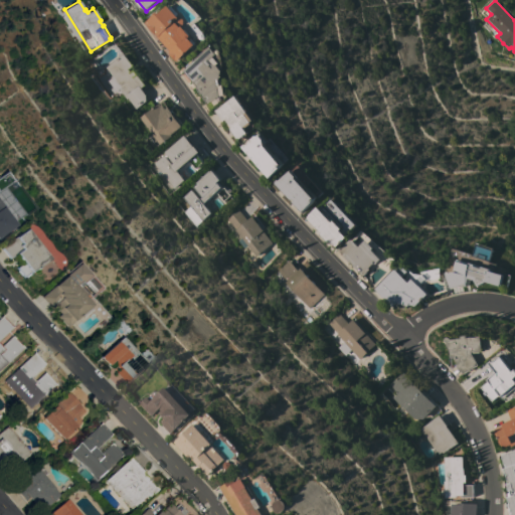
[(179,14),(178,15),(179,17),(180,16),(182,16),(185,20),(185,23),(182,26),(191,35),(190,36),(197,43),(178,61),(170,52),(171,51),(159,37),(146,23),(158,12),(160,14),(169,5),(171,8),(173,7),(179,14)]
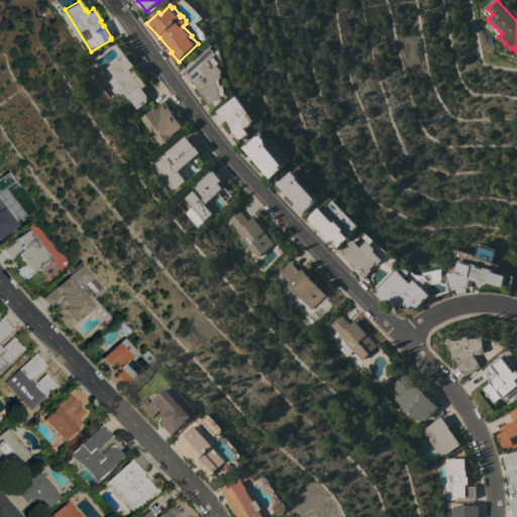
[(212,46),(218,55),(211,61),(215,66),(218,65),(223,71),(221,79),(220,80),(221,86),(220,86),(221,97),(217,99),(218,100),(215,102),(217,106),(210,112),(206,105),(208,104),(202,94),(202,95),(197,87),(198,86),(184,71),(212,46)]
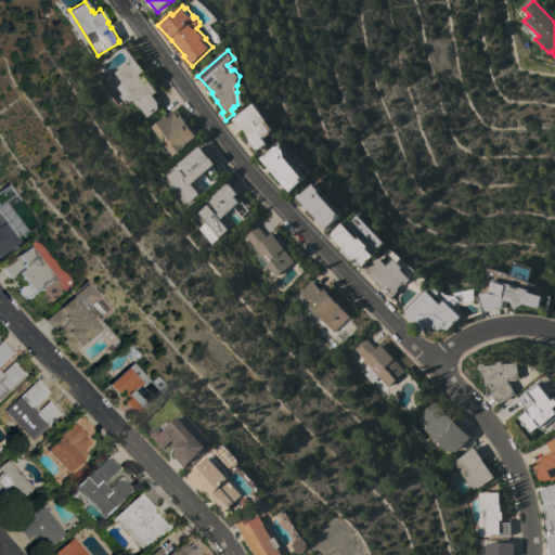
[(144,71),(139,75),(141,77),(143,75),(156,92),(152,95),(160,106),(156,111),(146,117),(138,106),(137,107),(126,94),(127,93),(119,84),(120,82),(114,73),(133,57),(144,71)]
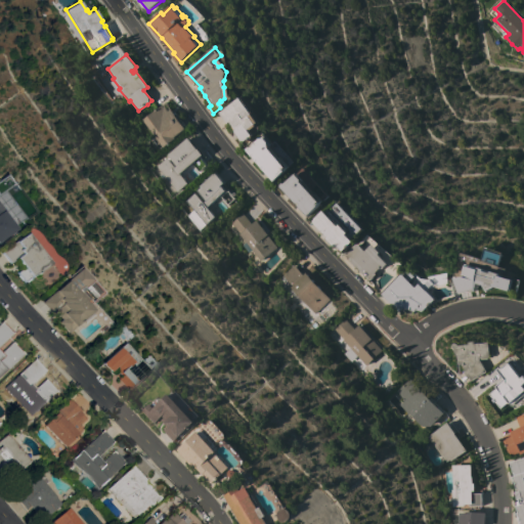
[(226,123),(219,113),(239,97),(258,122),(258,131),(244,141),(243,140),(242,141),(234,132),(234,130),(235,129),(229,122),(226,123)]
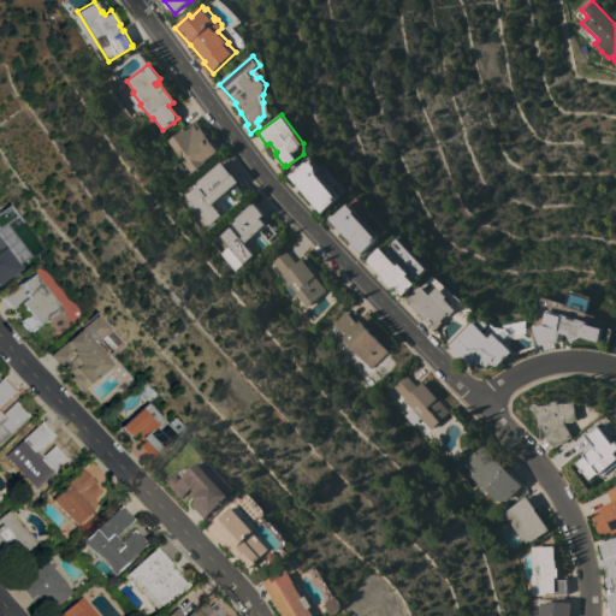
[(193,120),(195,123),(193,124),(196,130),(200,128),(207,137),(208,135),(219,150),(205,161),(205,163),(187,177),(177,164),(181,161),(166,141),(193,120)]
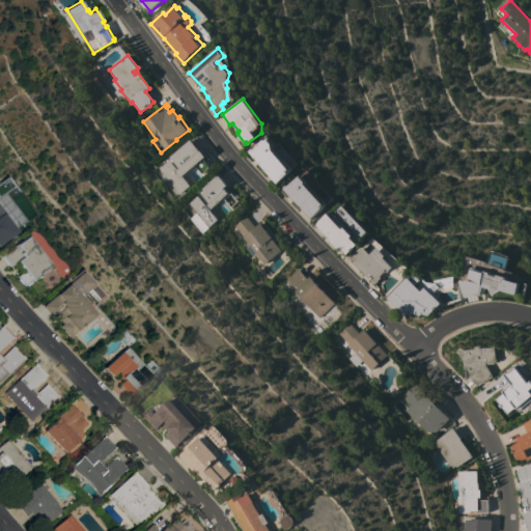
[(279,183),(249,151),(253,148),(254,149),(263,140),(264,140),(269,136),(277,145),(274,147),(284,160),(285,159),(294,169),(279,183)]
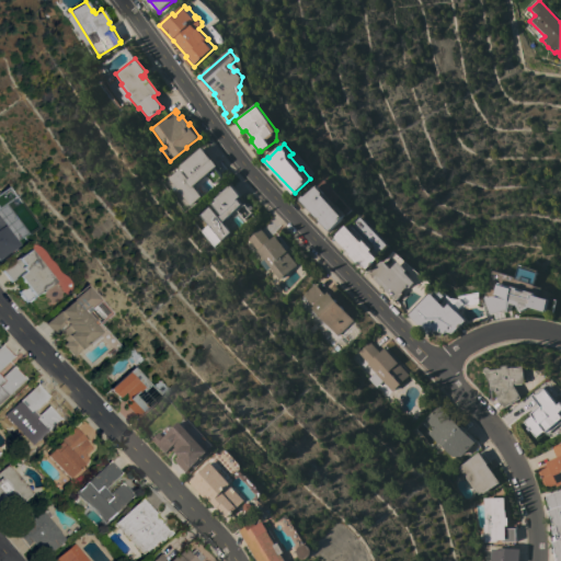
[(168,178),(179,169),(187,179),(189,178),(179,165),(202,148),(212,160),(213,159),(218,165),(215,169),(221,176),(214,183),(206,174),(193,186),(201,196),(190,205),(168,178)]
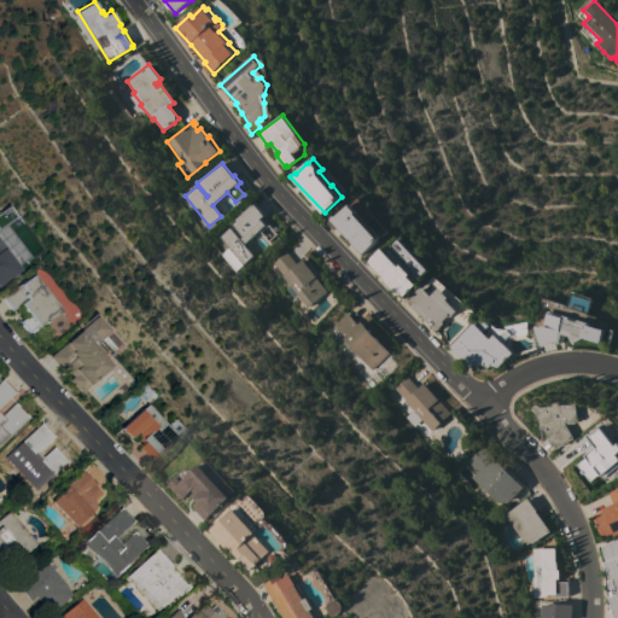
[(389,231),(363,255),(353,243),(355,240),(353,239),(351,239),(350,240),(349,239),(331,221),(331,220),(331,219),(331,217),(333,215),(334,217),(357,198),(389,231)]
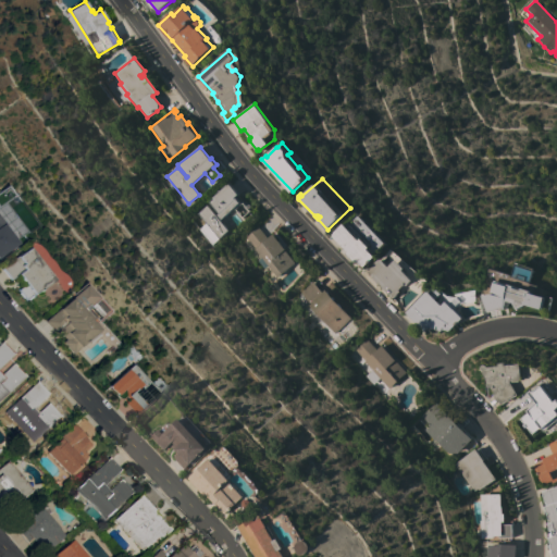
[(208,206),(215,215),(219,213),(208,201),(227,185),(229,185),(230,184),(238,195),(234,198),(235,199),(236,198),(240,202),(220,220),(229,231),(219,238),(197,213),(208,206)]
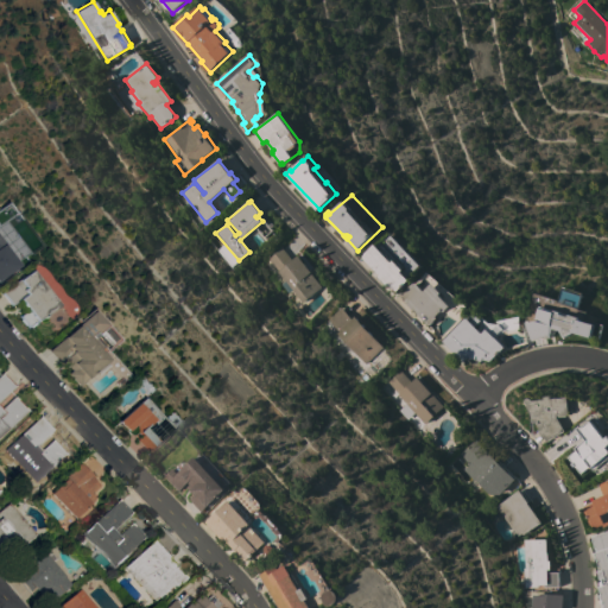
[(423,266),(398,291),(396,289),(396,290),(388,283),(387,284),(380,277),(381,276),(363,257),(366,254),(390,232),(423,266)]
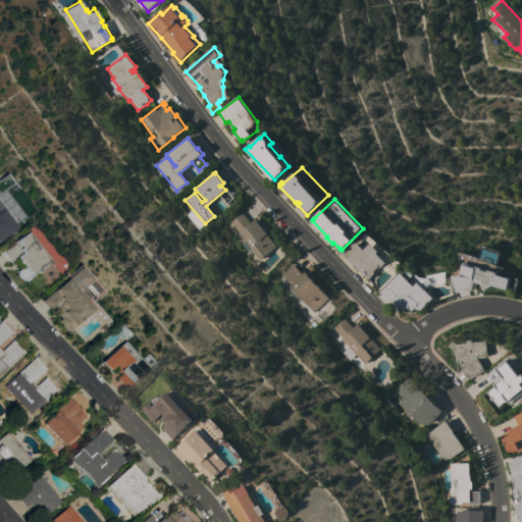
[(0,207),(3,211),(1,212),(13,226),(0,237),(0,207)]
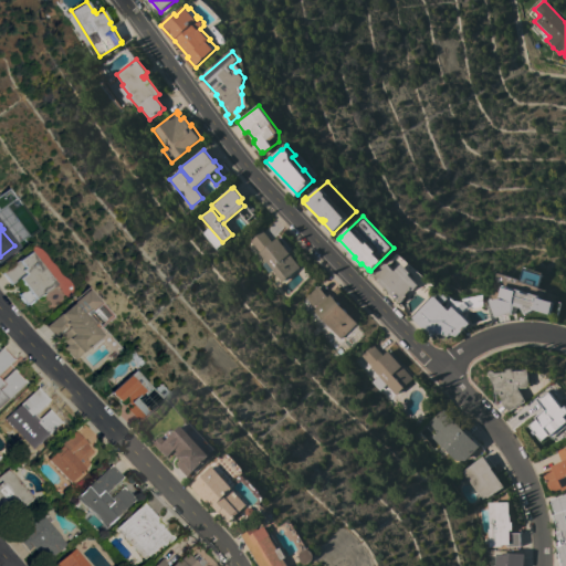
[(300,268),(282,282),(272,270),(268,273),(260,264),(264,261),(258,253),(248,241),(261,230),(271,242),(276,238),(300,268)]
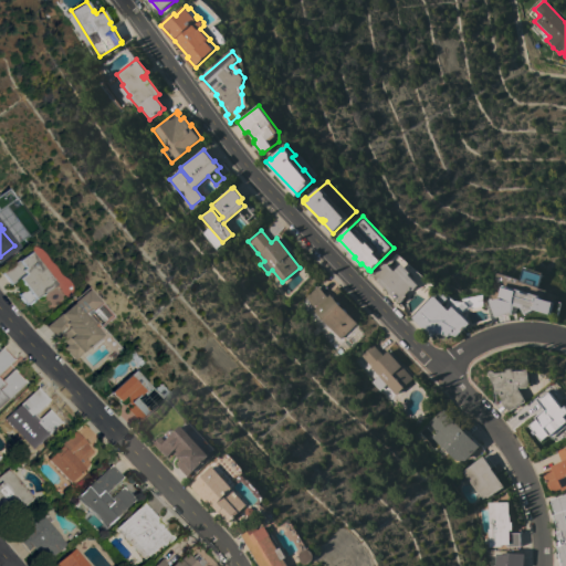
[(52,284),(37,296),(35,295),(30,300),(31,301),(28,304),(25,302),(24,303),(23,302),(21,303),(17,297),(19,296),(17,294),(24,287),(17,278),(9,283),(0,272),(27,251),(52,284)]
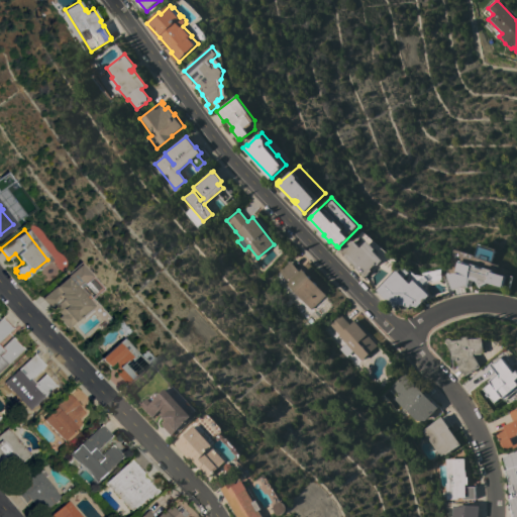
[(342,252),(347,247),(347,246),(354,239),(357,242),(362,238),(366,243),(369,240),(377,249),(375,250),(384,260),(379,265),(378,264),(372,270),(373,271),(367,277),(342,252)]
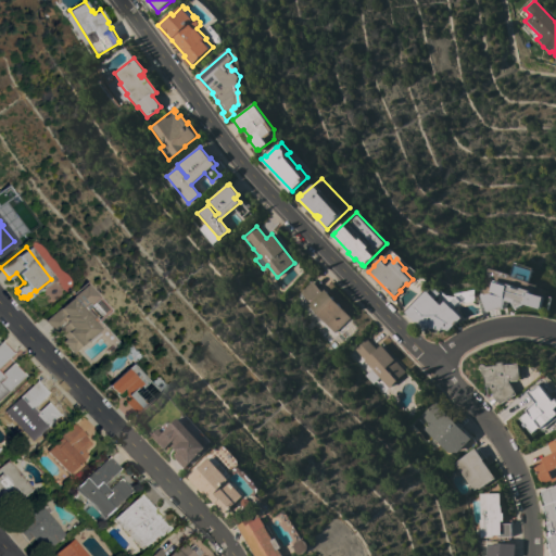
[(485,278),(488,272),(489,267),(512,275),(508,283),(510,282),(514,285),(517,282),(522,285),(526,283),(532,286),(534,291),(538,292),(553,298),(548,311),(526,304),(516,308),(513,302),(505,300),(503,307),(487,311),(481,291),(485,278)]
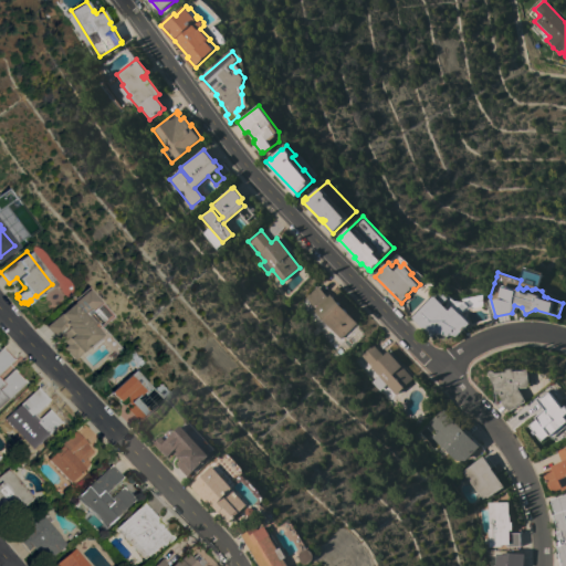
[(85,286),(100,302),(97,304),(106,314),(98,322),(90,312),(87,314),(94,322),(93,323),(94,325),(92,326),(98,335),(96,337),(98,339),(88,348),(86,346),(72,359),(62,347),(64,344),(59,337),(55,339),(44,326),(70,303),(67,302),(85,286)]
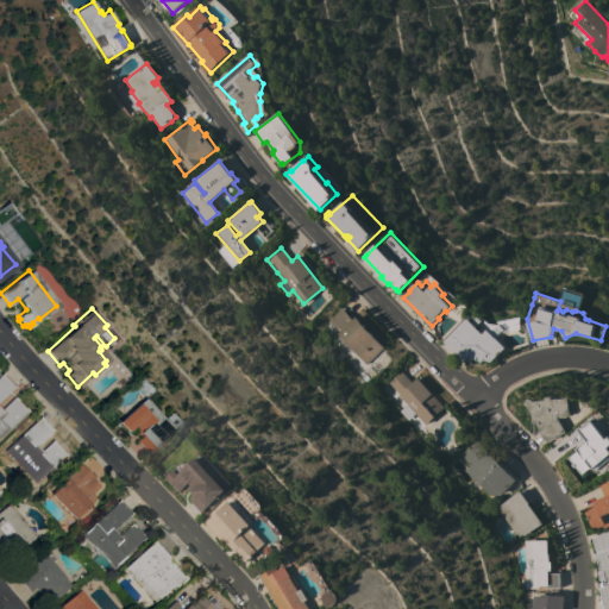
[(337,334),(339,332),(327,320),(340,308),(352,320),(355,318),(384,347),(366,365),(337,334)]
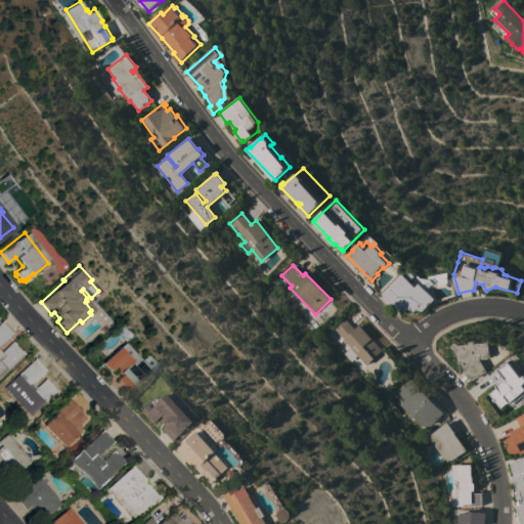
[(399,312),(382,294),(403,273),(404,274),(408,269),(416,276),(410,281),(417,288),(420,284),(422,286),(424,284),(424,285),(430,278),(434,284),(428,290),(436,298),(435,299),(423,311),(417,310),(416,311),(413,311),(412,311),(411,310),(406,308),(406,309),(403,308),(399,312)]
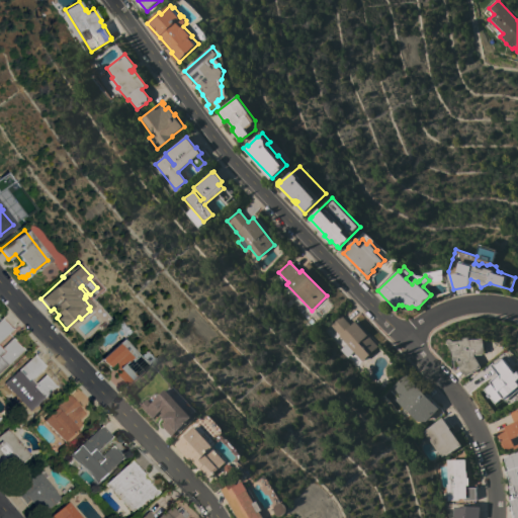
[(340,316),(350,326),(354,322),(377,346),(368,354),(369,354),(361,362),(329,327),(340,316)]
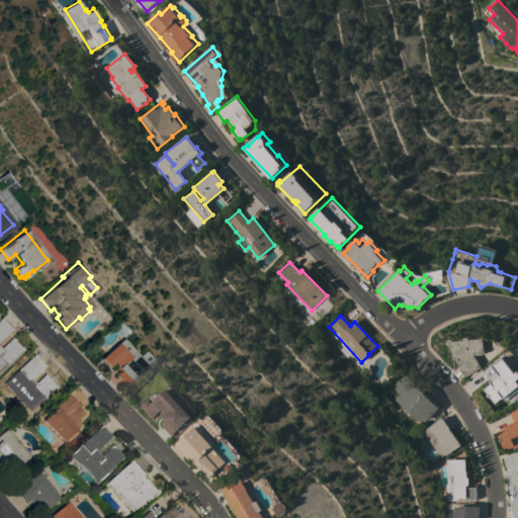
[(12,328),(0,340),(0,346),(1,347),(11,337),(22,349),(0,370),(0,318),(1,317),(12,328)]
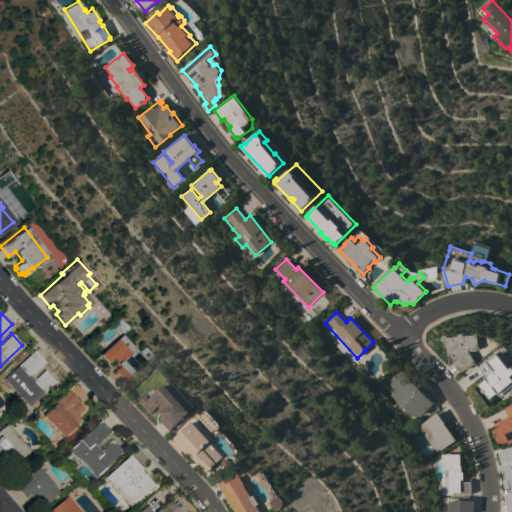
[(471,351),(471,353),(477,363),(462,372),(460,368),(458,369),(455,363),(456,362),(452,355),(449,355),(448,348),(445,343),(445,341),(442,340),(442,338),(443,336),(446,336),(448,337),(459,336),(459,334),(465,333),(465,335),(470,335),(479,334),(480,349),(479,349),(479,350),(471,351)]
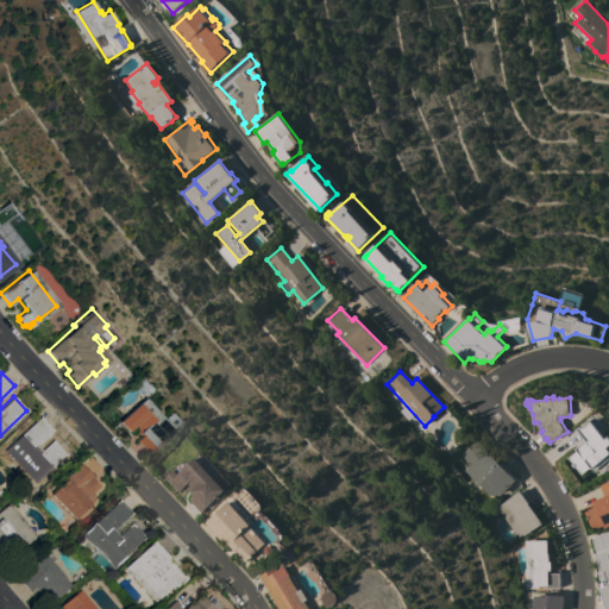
[(149,453),(136,440),(140,437),(131,427),(127,432),(118,421),(143,397),(174,429),(149,453)]
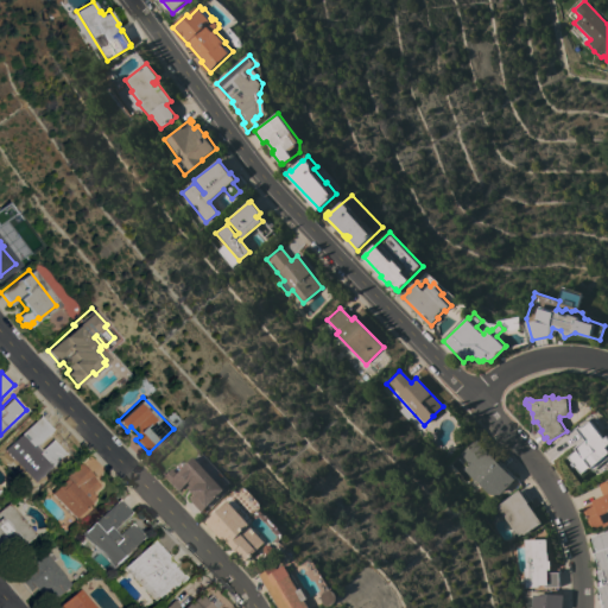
[(39,416),(52,429),(35,445),(39,450),(51,438),(64,453),(33,482),(13,460),(6,467),(0,460),(0,457),(6,453),(4,450),(39,416)]
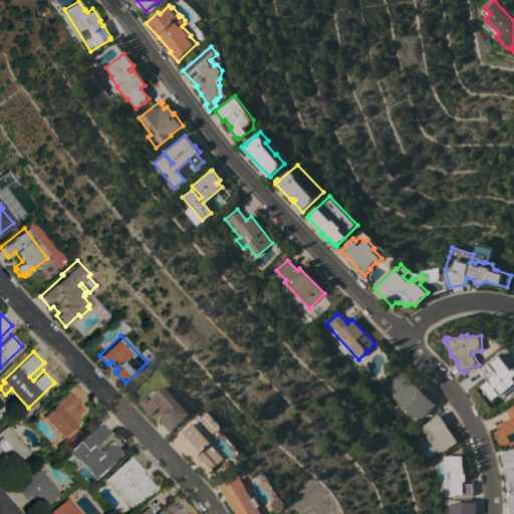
[(500,352),(511,366),(513,365),(513,366),(513,386),(501,398),(499,396),(491,403),(486,395),(487,394),(480,386),(487,379),(486,378),(494,371),(487,363),(500,352)]
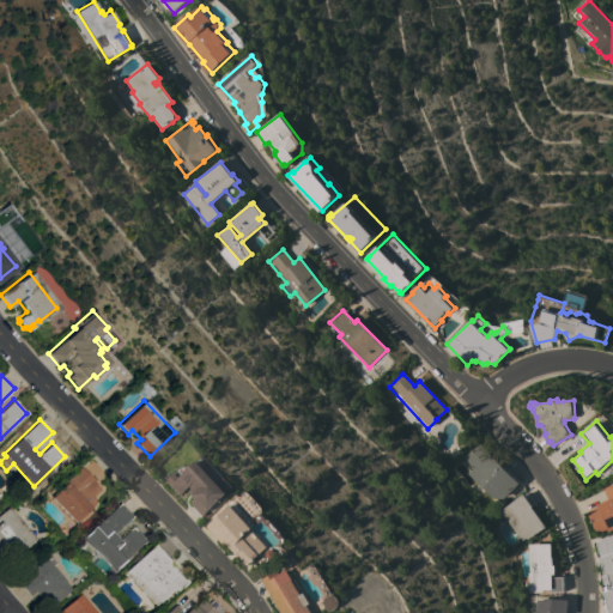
[(495,498),(495,499),(480,485),(479,485),(467,473),(473,467),(463,457),(479,442),(481,445),(483,444),(519,481),(517,481),(520,484),(504,498),(495,498)]
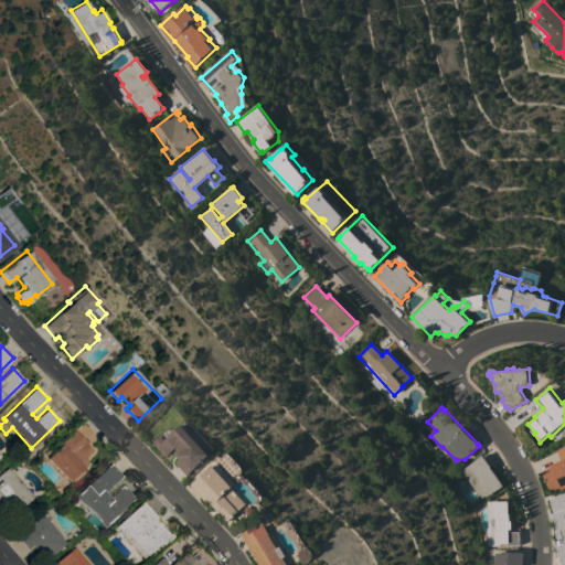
[(201,445),(210,454),(192,471),(188,476),(176,464),(180,460),(173,454),(176,450),(174,448),(167,456),(152,443),(159,435),(164,440),(181,425),(201,445)]
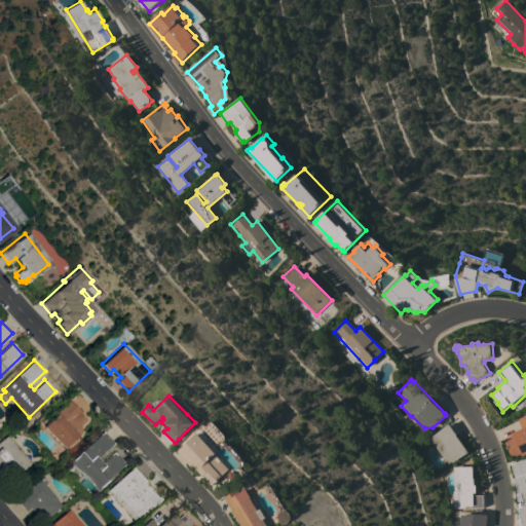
[(55,415),(54,414),(69,400),(80,412),(79,413),(85,419),(78,425),(80,428),(80,431),(76,436),(79,439),(68,450),(65,447),(64,448),(43,427),(55,415)]
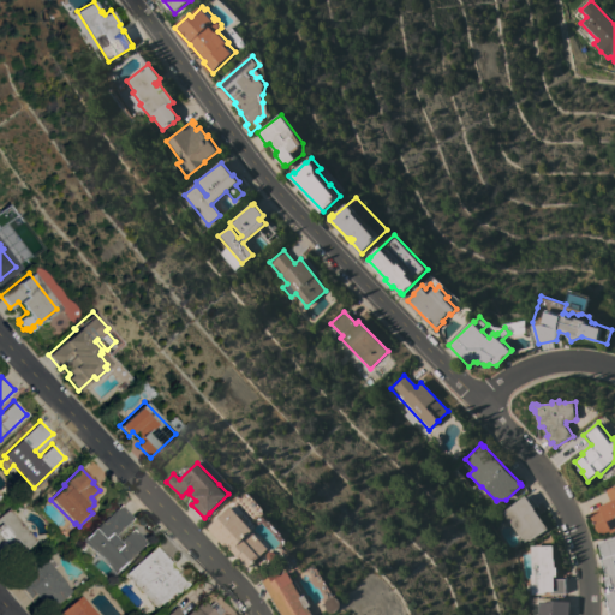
[(614,531),(611,533),(610,531),(599,536),(598,531),(597,531),(595,526),(596,526),(593,520),(592,520),(590,515),(591,515),(590,513),(601,508),(599,506),(610,502),(605,490),(614,485),(614,531)]
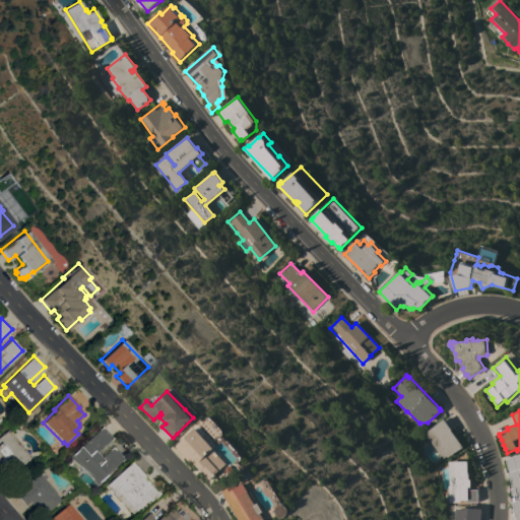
[(445,418),(452,429),(451,430),(452,430),(451,431),(462,447),(447,458),(446,456),(443,459),(425,433),(445,418)]
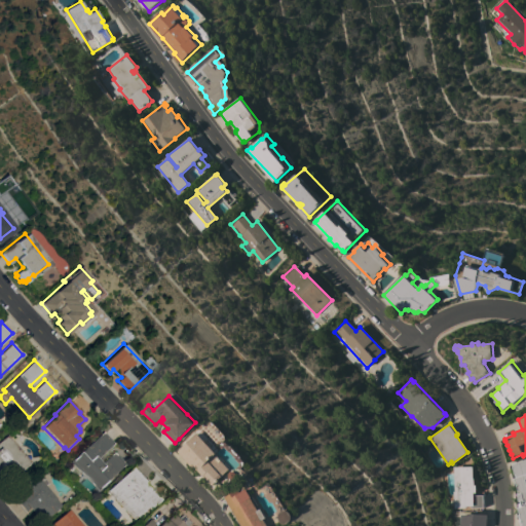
[(114,443),(99,458),(102,461),(113,451),(124,463),(97,490),(88,478),(69,461),(73,459),(76,457),(81,451),(82,452),(103,431),(114,443)]
